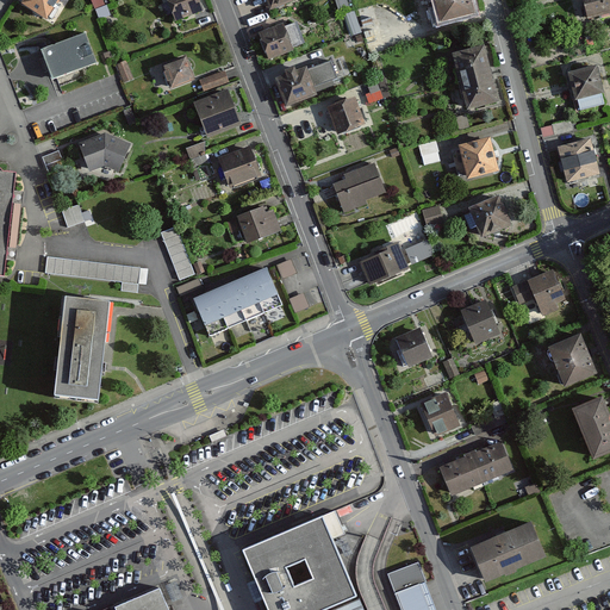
[(23,0),(22,2),(45,18),(57,0),(23,0)]
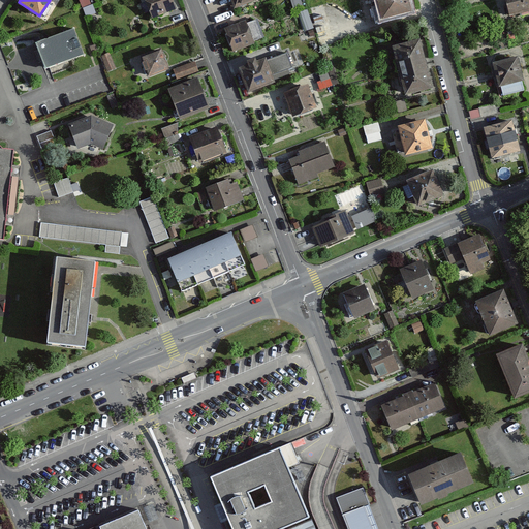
[(88,0),(79,0),(83,9),(91,6),(88,0)]
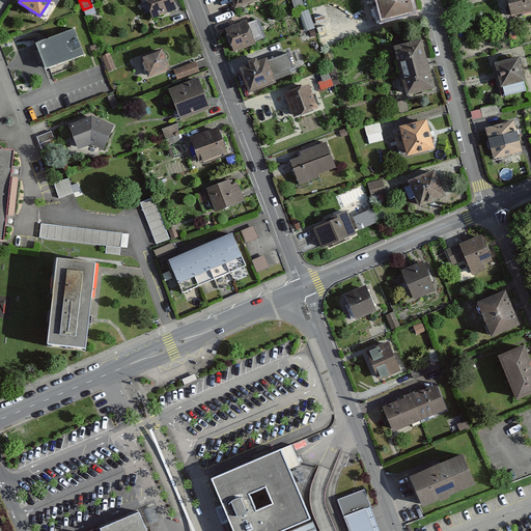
[(171,0),(145,0),(152,18),(175,8),(171,0)]
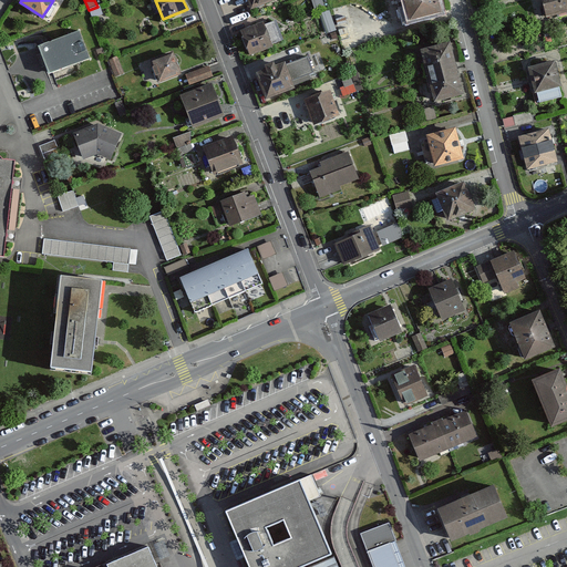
[(435,0),(404,0),(410,20),(439,12),(435,0)]
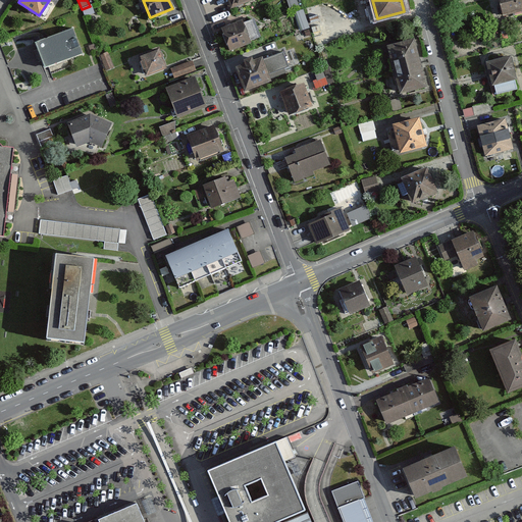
[(521,3),(521,0),(499,0),(503,15),(521,9),(521,3)]
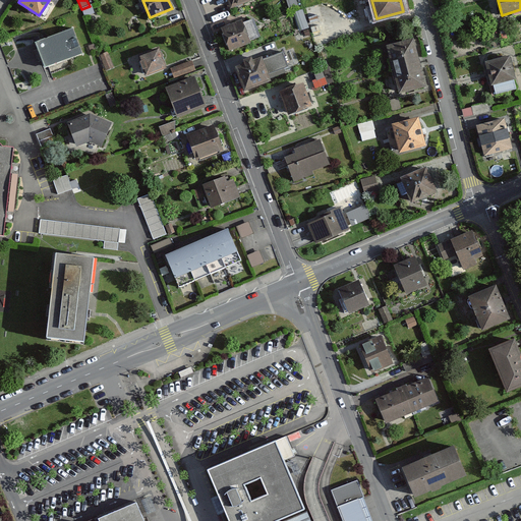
[(317,4),(305,8),(315,45),(328,42),(317,4)]
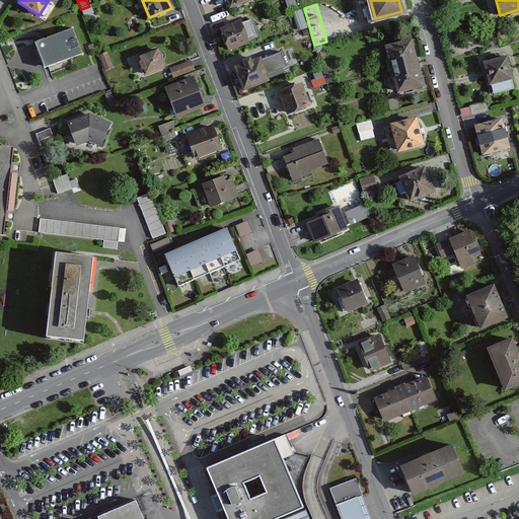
[(89,6),(81,9),(84,18),(86,17),(94,14),(91,7),(91,5),(89,6)]
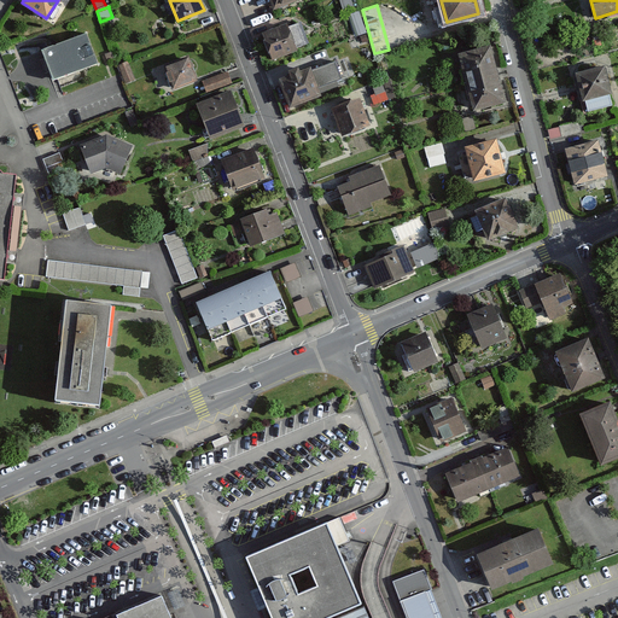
[(353,11),(357,33),(367,30),(362,10),(353,11)]
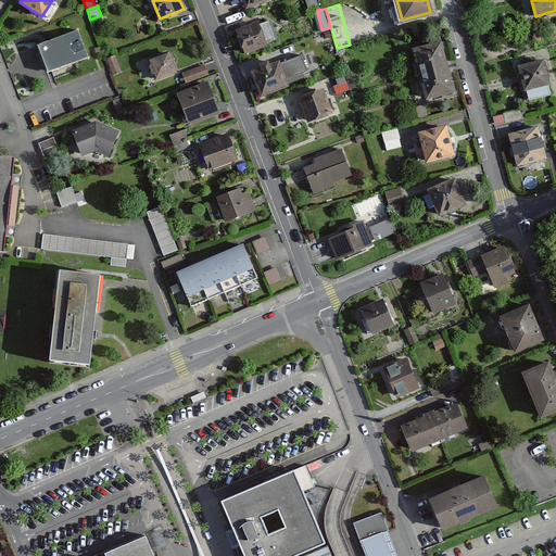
[(257,22),(236,30),(244,54),(267,46),(266,43),(275,40),(268,21),(258,25),(257,22)]
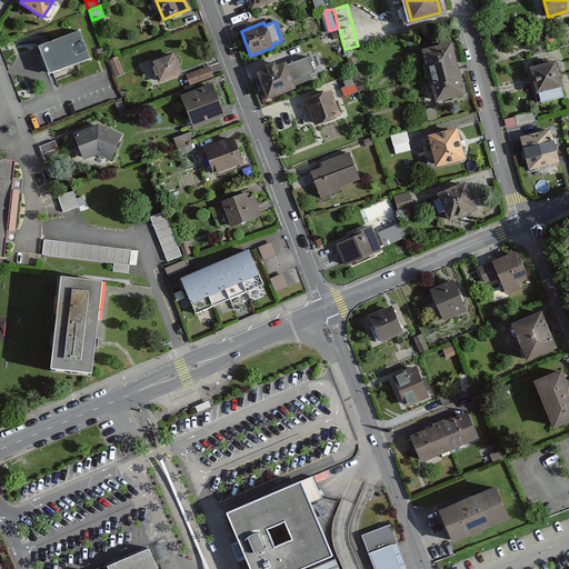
[(49,47),(39,51),(42,60),(49,78),(90,61),(79,35),(49,47)]
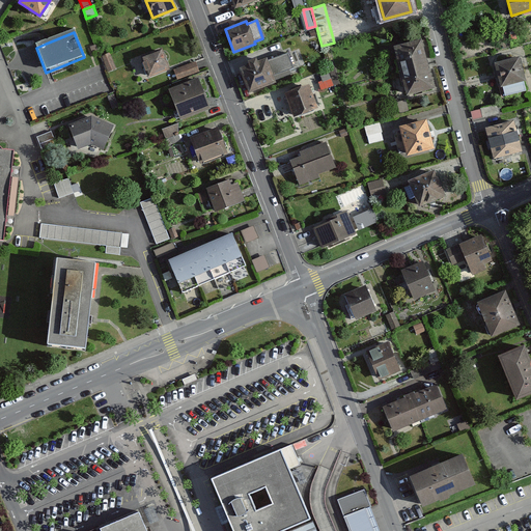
[(421,40),(394,47),(400,70),(426,63),(421,40)]
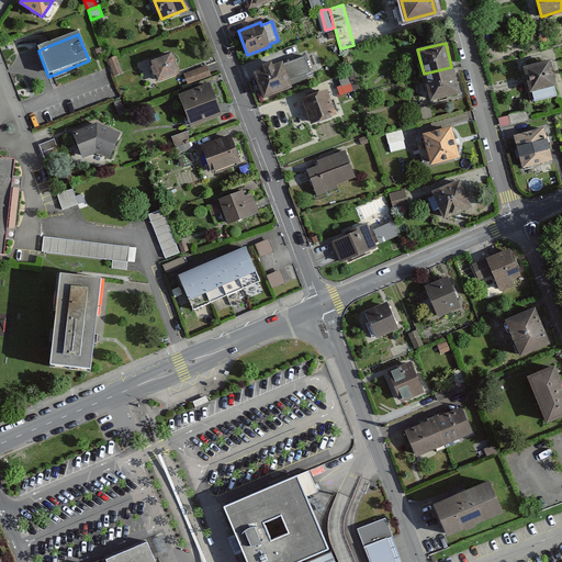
[(170,52),(149,59),(157,81),(179,74),(170,52)]
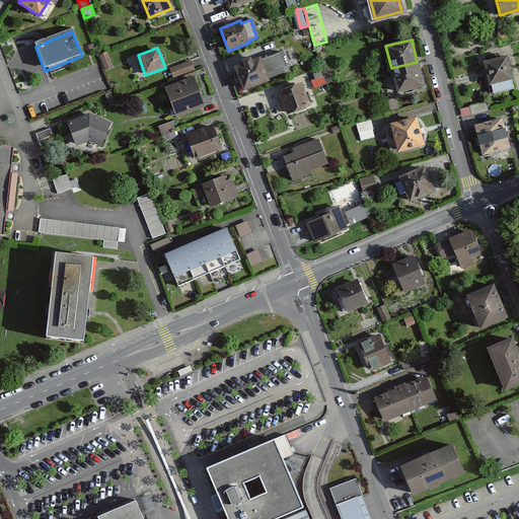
[(243,64),(234,67),(243,90),(269,81),(268,78),(285,72),(283,68),(286,67),(281,53),(261,60),(260,58),(250,61),(249,59),(242,61),(243,64)]
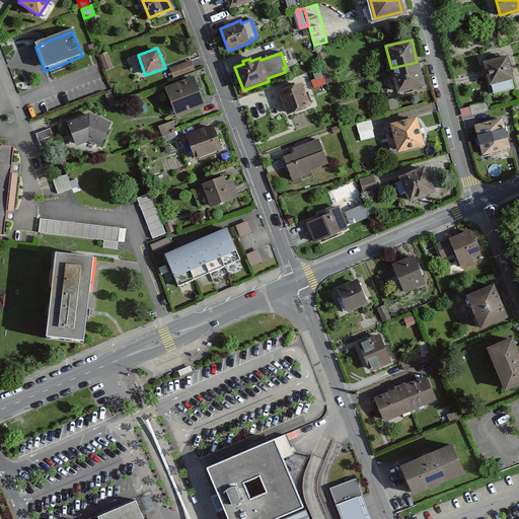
[(507,56),(484,62),(490,84),(492,84),(494,93),(513,88),(511,79),(513,78),(507,56)]
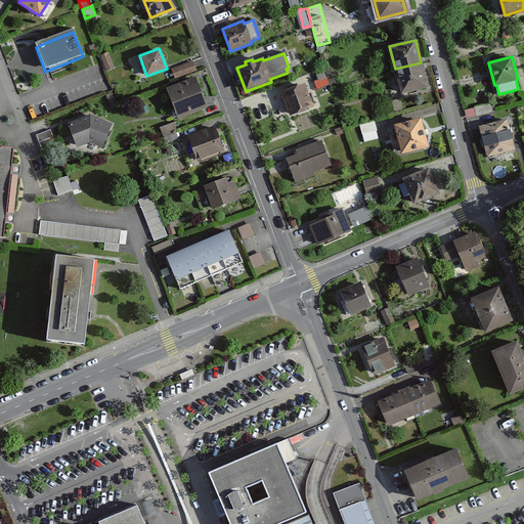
[(192,61),(172,69),(175,78),(195,71),(192,61)]
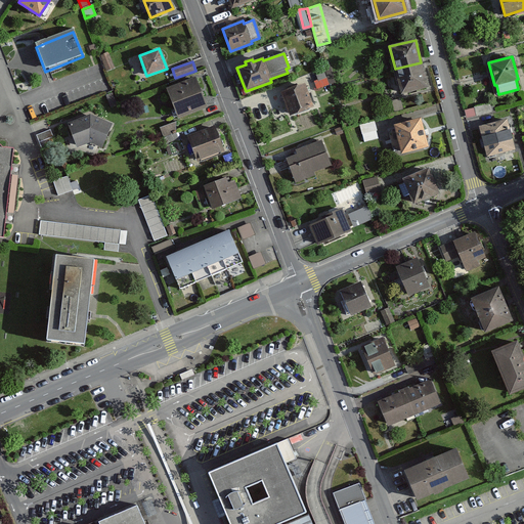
[(421,62),(395,69),(400,93),(427,87),(421,62)]
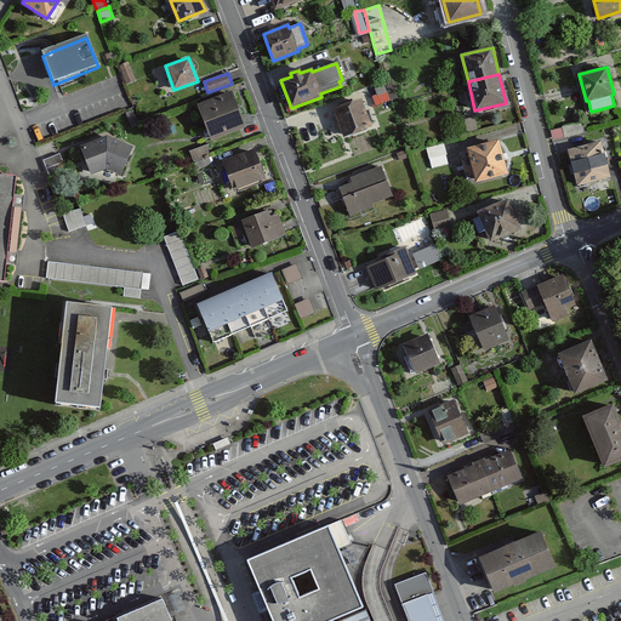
[(374,95),(376,102),(397,97),(394,90),(374,95)]
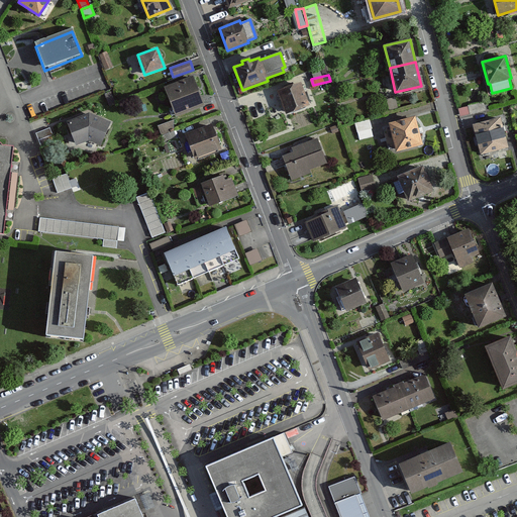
[(193,77),(165,88),(176,116),(204,105),(193,77)]
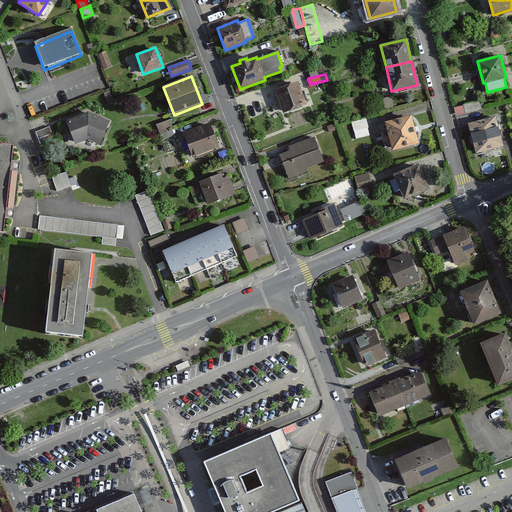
[(297,83),(275,91),(283,112),(305,104),(297,83)]
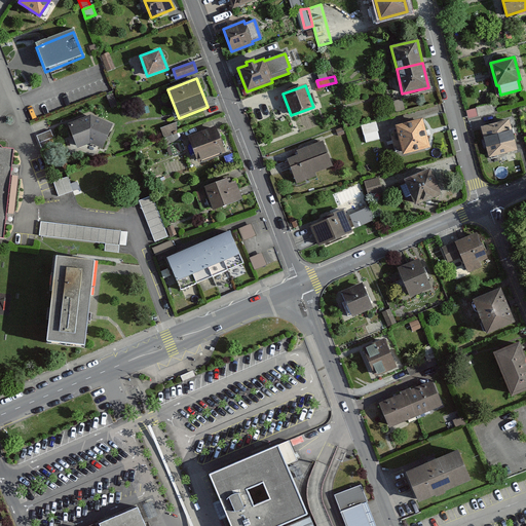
[(481,105),(476,107),(467,109),(466,110),(468,118),(478,115),(478,116),(498,111),(497,110),(495,102),(485,104),(481,105)]
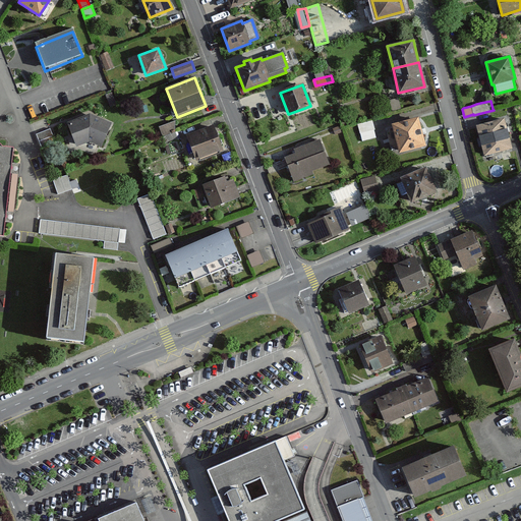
[(112,124),(89,115),(67,123),(75,146),(88,141),(103,148),(112,124)]
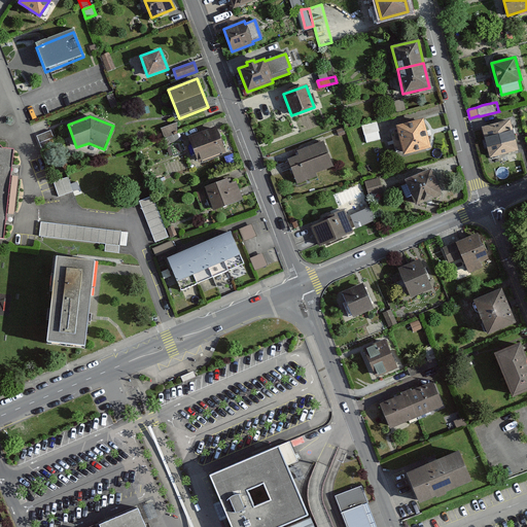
[(423,118),(396,126),(403,153),(430,147),(423,118)]
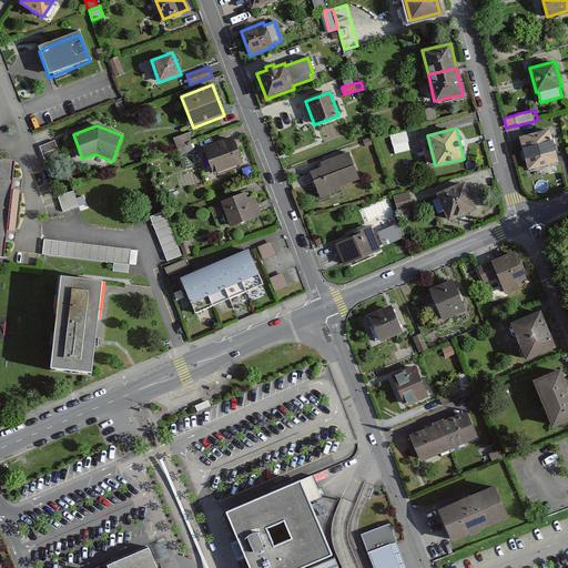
[(549,129),(519,137),(528,170),(558,162),(549,129)]
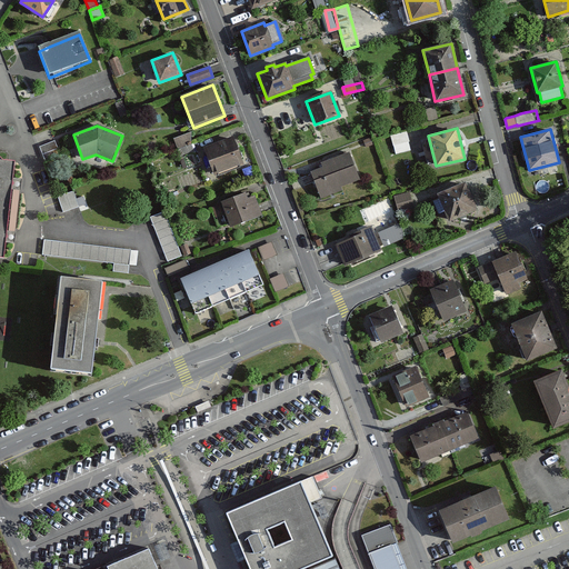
[(179,147),(195,140),(190,131),(176,137),(179,147)]
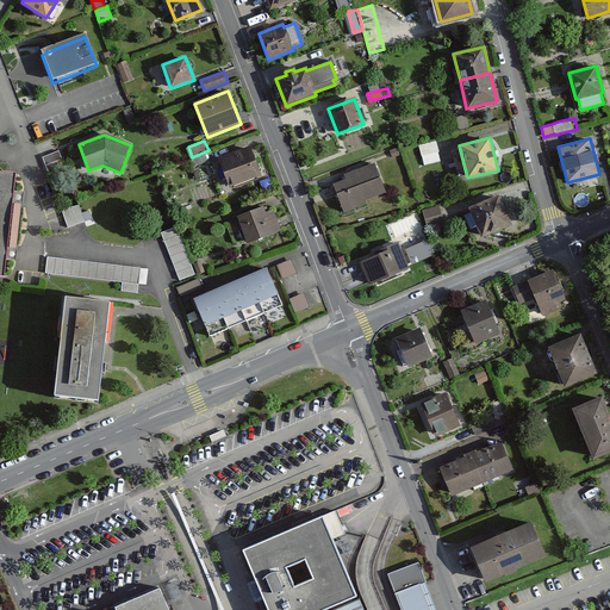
[(434,142),(419,145),(424,165),(440,161),(434,142)]
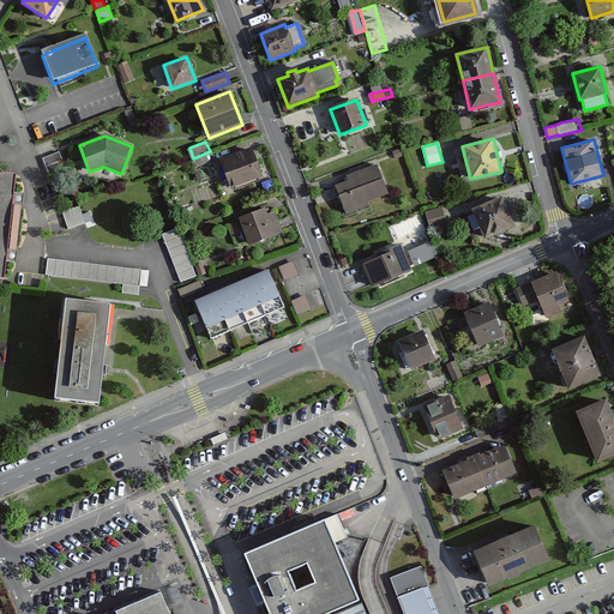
[(221,161),(230,188),(262,176),(251,149),(221,161)]
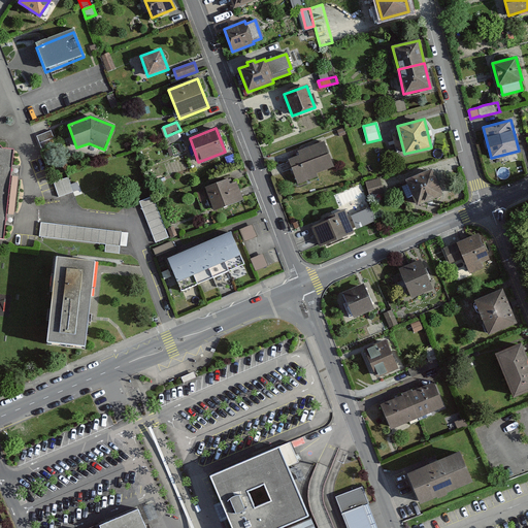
[(36,135),(42,150),(56,144),(50,130),(36,135)]
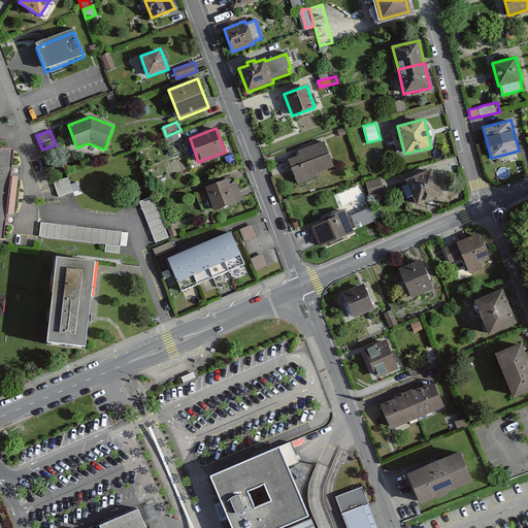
[(299,156),(289,160),(291,164),(297,180),(333,166),(324,141),(298,151),(299,156)]
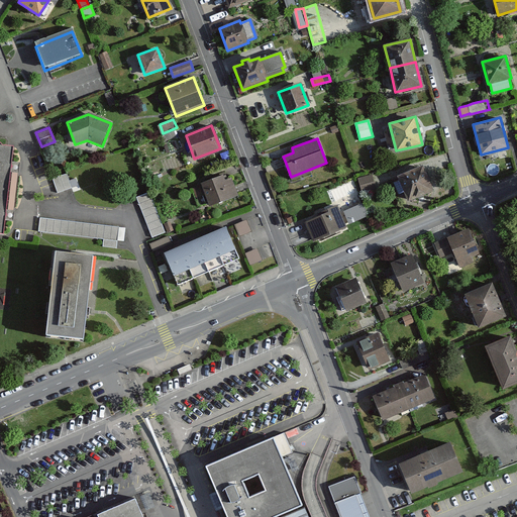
[(0,192),(8,193),(12,147),(0,146),(0,192)]
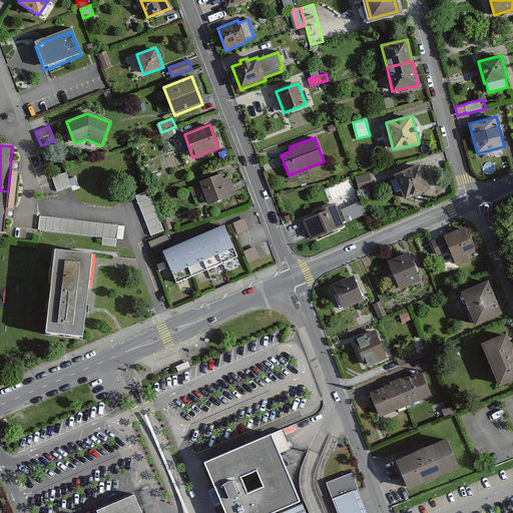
[(419,165),(395,175),(405,198),(429,188),(419,165)]
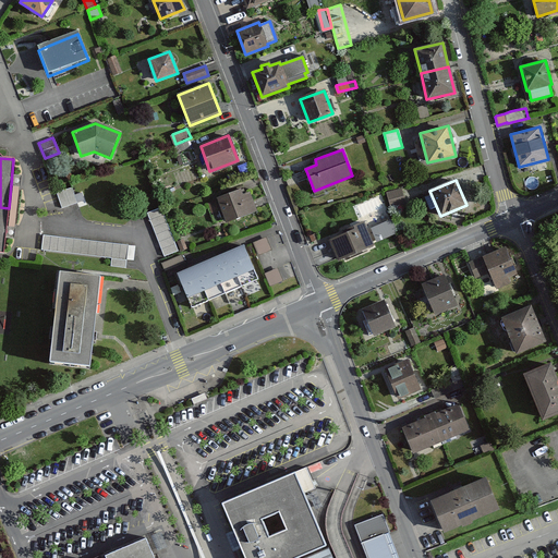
[(71,186),(57,192),(61,207),(76,203),(71,186)]
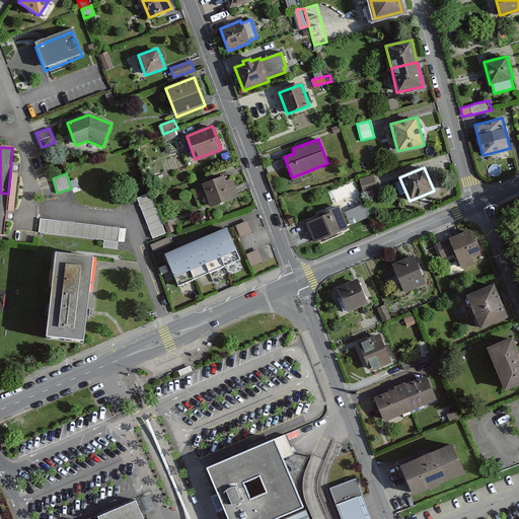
[(372,175),(360,179),(364,193),(376,190),(375,186),(372,175)]
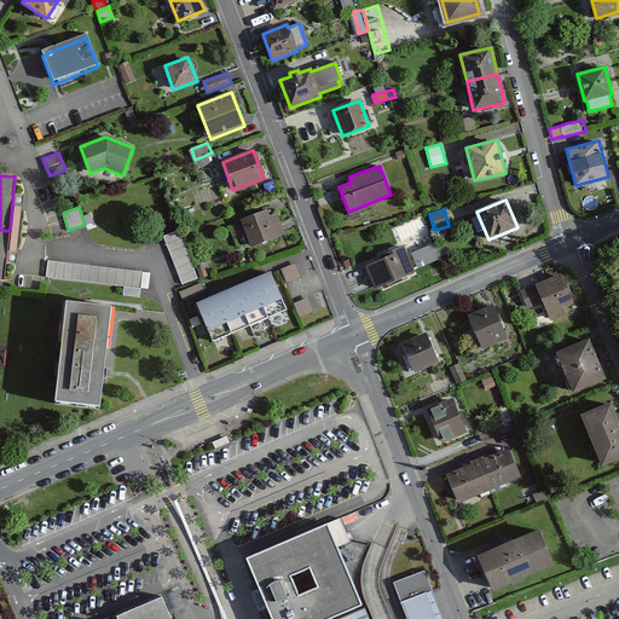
[(266,210),(241,220),(250,246),(284,233),(276,213),(268,217),(266,210)]
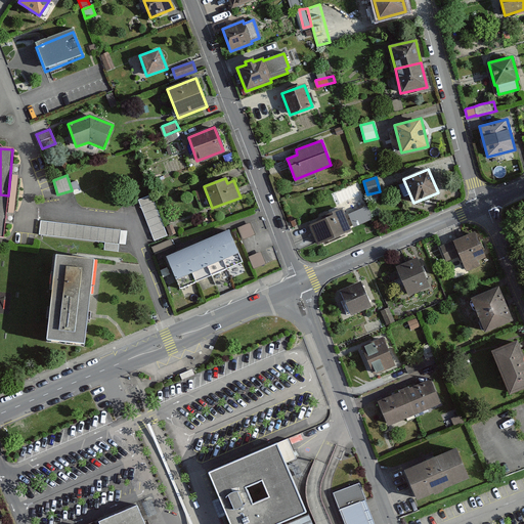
[(150,194),(137,200),(154,241),(167,235),(150,194)]
